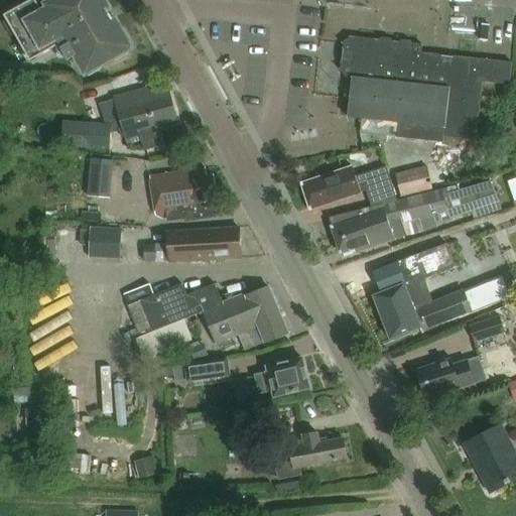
[(63,0),(65,1),(44,13),(36,0),(32,0),(23,5),(22,3),(10,9),(11,12),(5,15),(8,21),(6,22),(13,34),(15,33),(23,46),(28,43),(36,58),(60,44),(70,60),(77,56),(85,70),(99,60),(102,67),(116,58),(117,60),(129,53),(127,51),(133,48),(130,42),(132,40),(126,29),(123,30),(116,17),(114,19),(109,10),(111,9),(106,0),(63,0)]
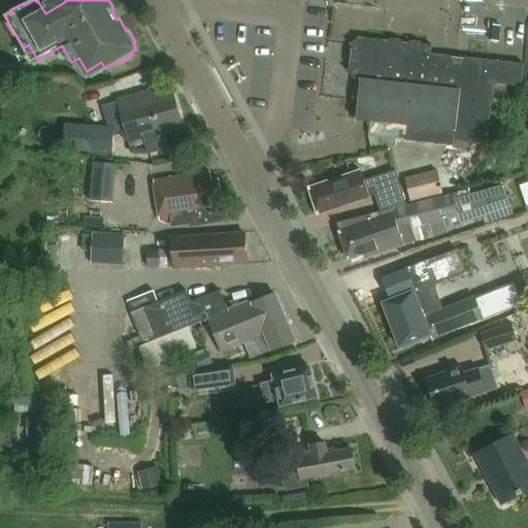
[(389,41),(357,37),(358,39),(350,44),(353,48),(351,51),(350,65),(352,68),(349,71),(354,78),(361,79),(356,121),(408,126),(407,141),(453,146),(454,139),(487,143),(494,84),(522,87),(524,64),(431,54),(432,46),(423,44),(421,42),(411,41),(409,43),(402,43),(400,40),(391,39),(389,41)]
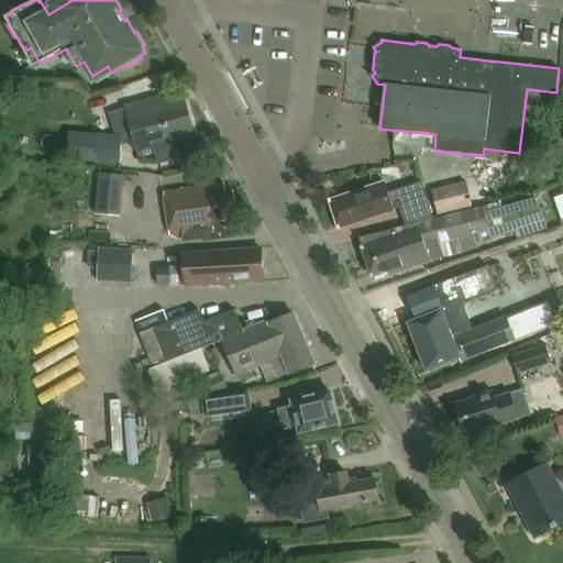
[(194,133),(195,132),(184,97),(170,101),(168,95),(125,107),(135,140),(131,141),(133,151),(138,148),(140,157),(155,153),(158,164),(177,158),(172,138),(194,131),(194,133)]
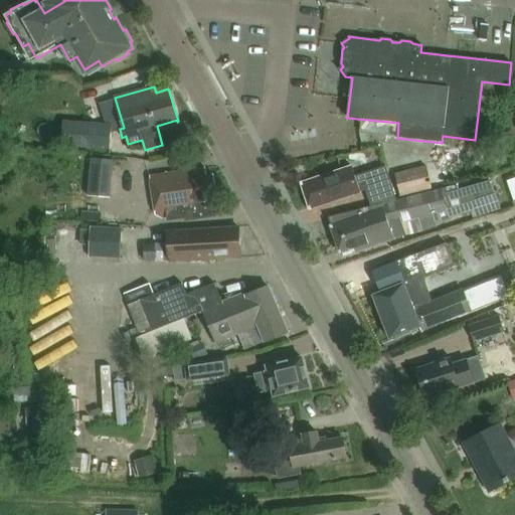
[(110,149),(112,125),(64,122),(62,145),(110,149)]
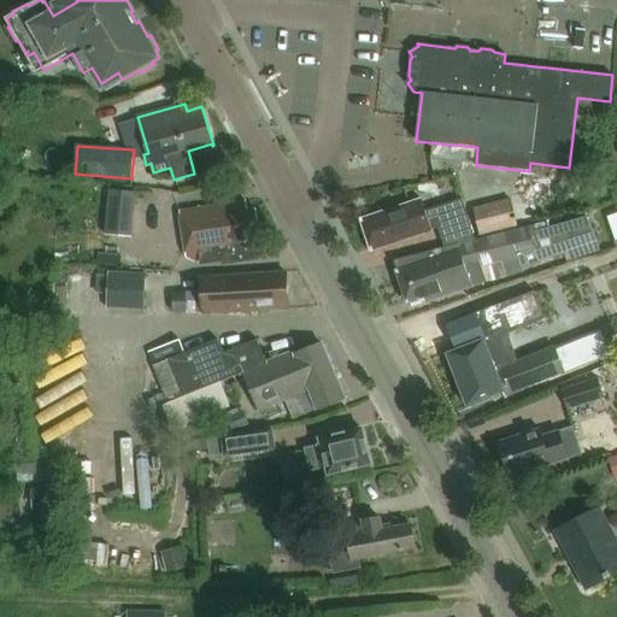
[(134,210),(134,193),(106,191),(105,209),(134,210)]
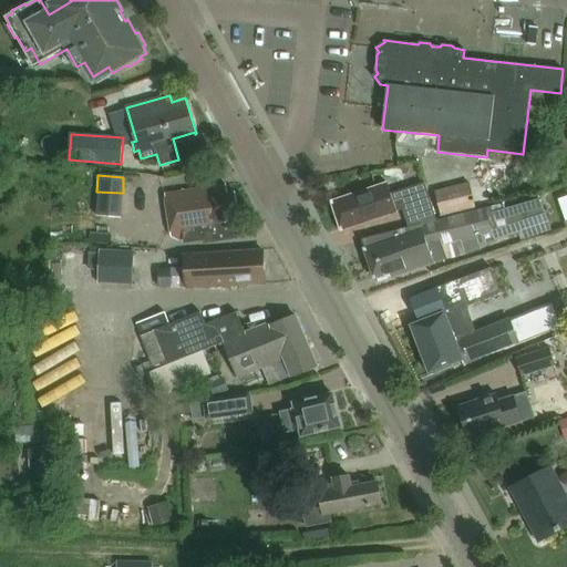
[(229,178),(164,189),(172,234),(179,238),(186,237),(187,240),(206,237),(207,240),(240,235),(237,214),(244,213),(239,186),(232,188),(229,178)]
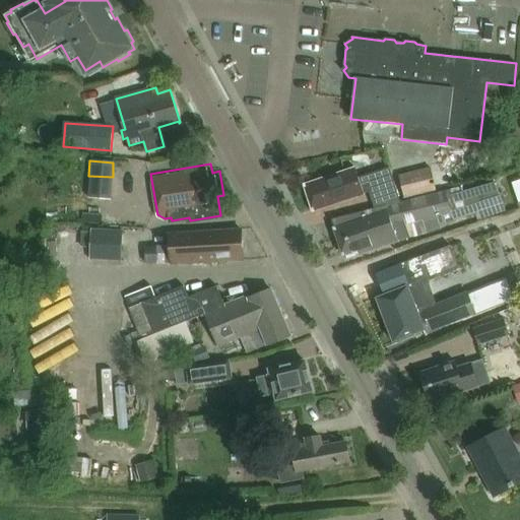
[(375,209),(401,202),(390,169),(360,179),(355,168),(305,185),(314,211),(370,193),(375,209)]
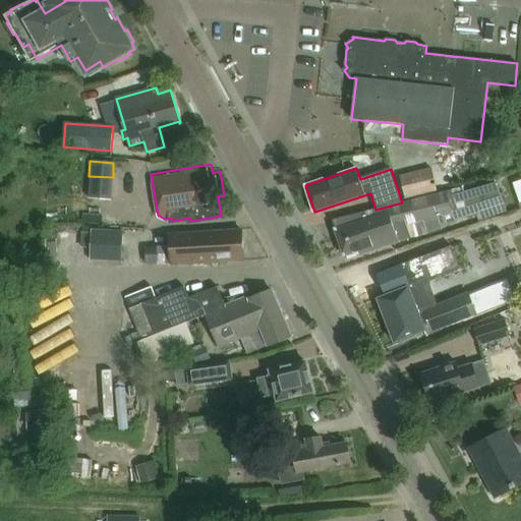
[(403,199),(435,191),(429,168),(398,176),(403,199)]
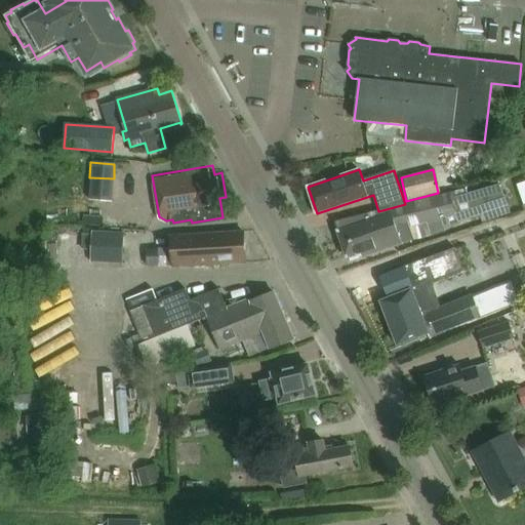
[(405,204),(378,211),(344,220),(347,231),(340,233),(348,258),(361,254),(362,257),(402,244),(447,232),(446,228),(484,215),(485,220),(509,212),(502,186),(469,195),(467,189),(405,204)]
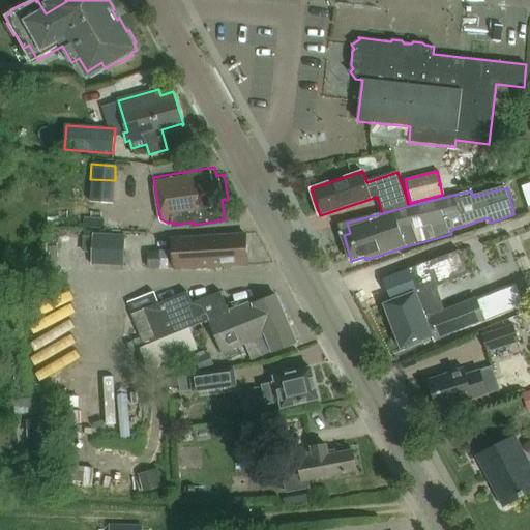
[(80,256),(81,230),(66,229),(66,256),(80,256)]
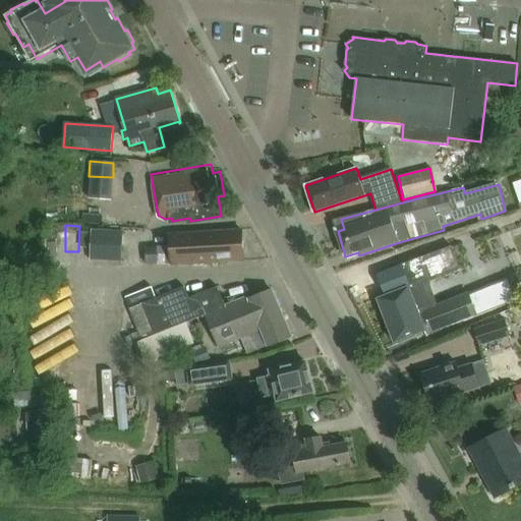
[(122,263),(123,231),(91,229),(91,232),(80,232),(79,256),(89,257),(89,261),(122,263)]
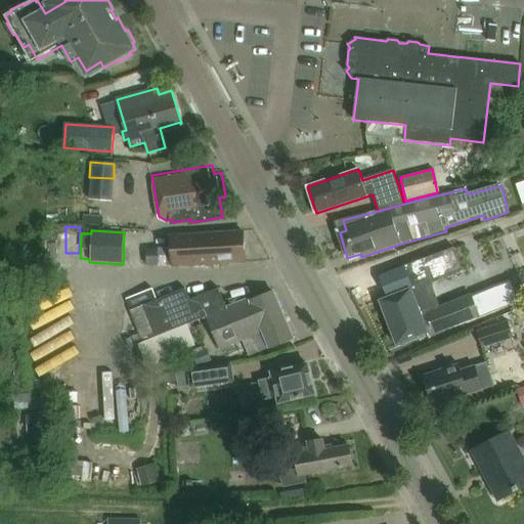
[(168,266),(246,261),(244,231),(171,236),(171,248),(167,248),(168,266)]
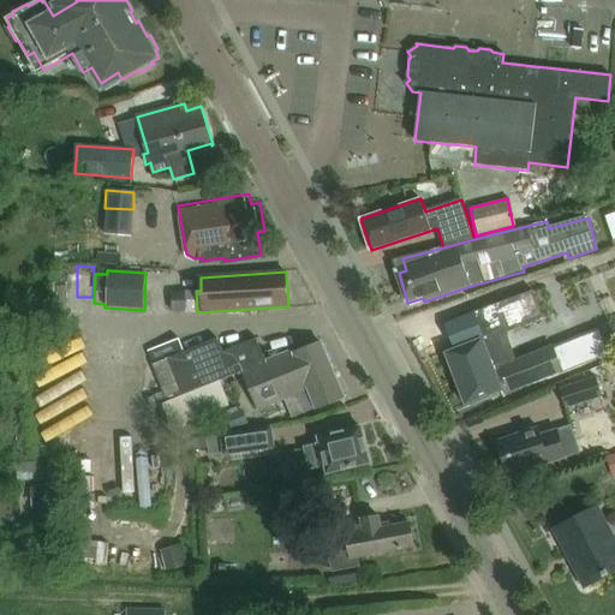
[(458,382),(494,369),(493,363),(551,340),(532,288),(524,287),(479,304),(482,310),(446,324),(455,350),(446,353),(458,382)]
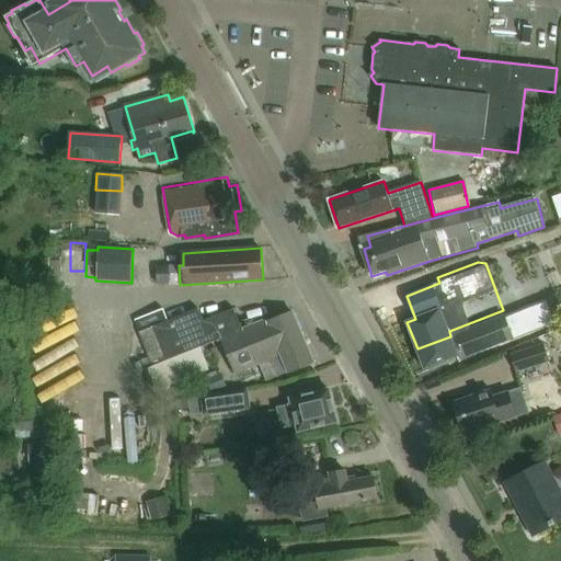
[(287,373),(312,362),(293,312),(270,322),(267,319),(242,329),(235,308),(203,320),(198,308),(169,320),(163,308),(137,319),(142,331),(140,332),(153,366),(220,339),(235,375),(281,356),(287,373)]
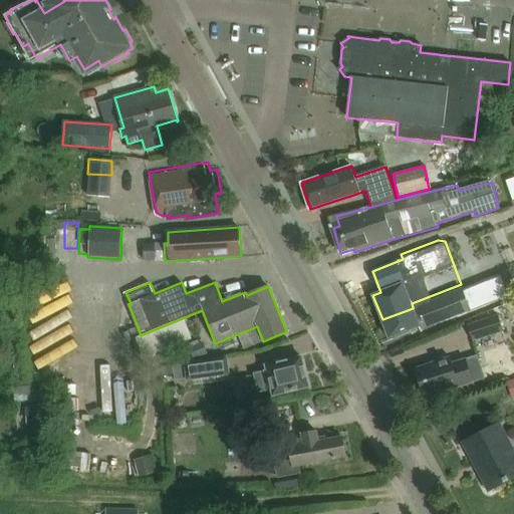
[(463,289),(413,308),(382,319),(390,338),(419,326),(421,329),(471,310),(463,289)]
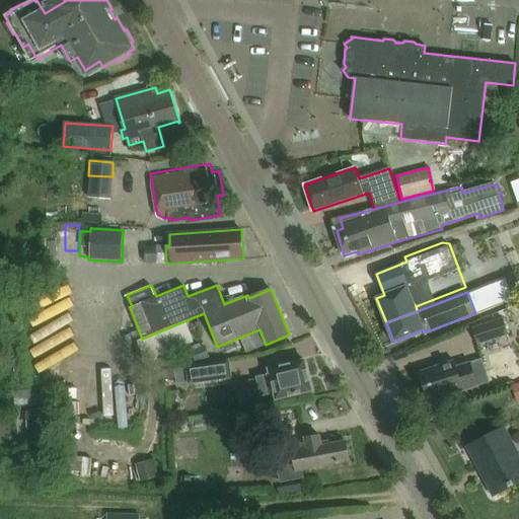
[(477,344),(508,334),(504,319),(472,328),(477,344)]
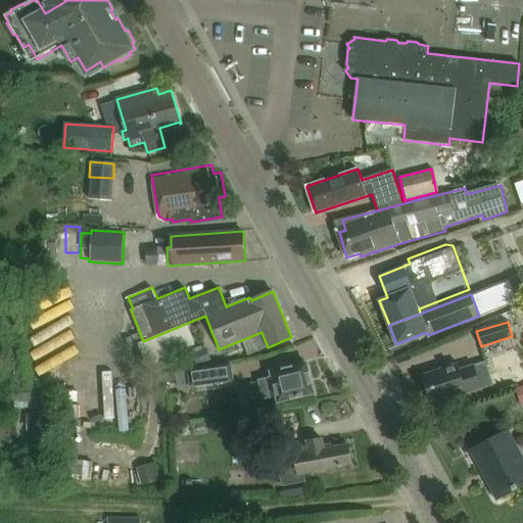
[(211,361),(207,348),(193,353),(197,366),(211,361)]
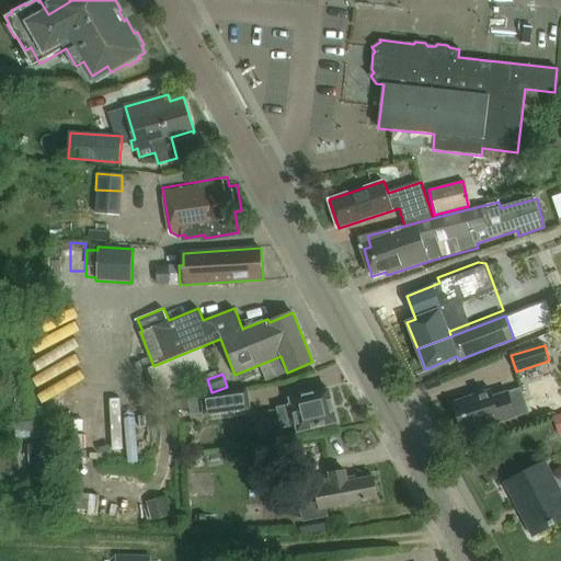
[(191,416),(203,414),(203,415),(250,409),(247,388),(199,395),(201,398),(189,399),(191,416)]
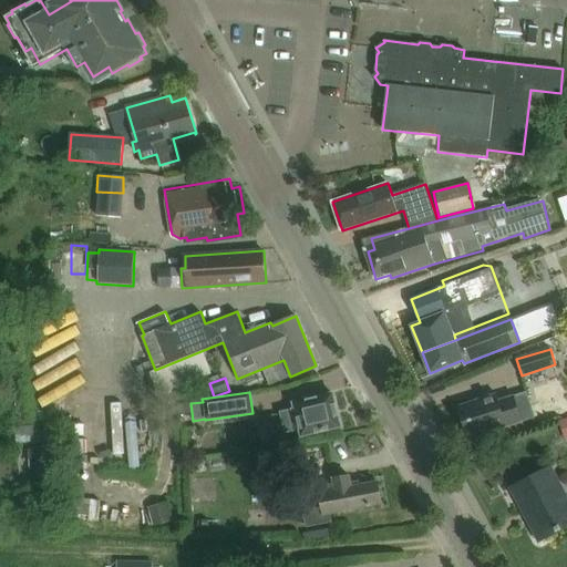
[(468,439),(534,418),(526,392),(500,401),(497,393),(459,406),(468,439)]
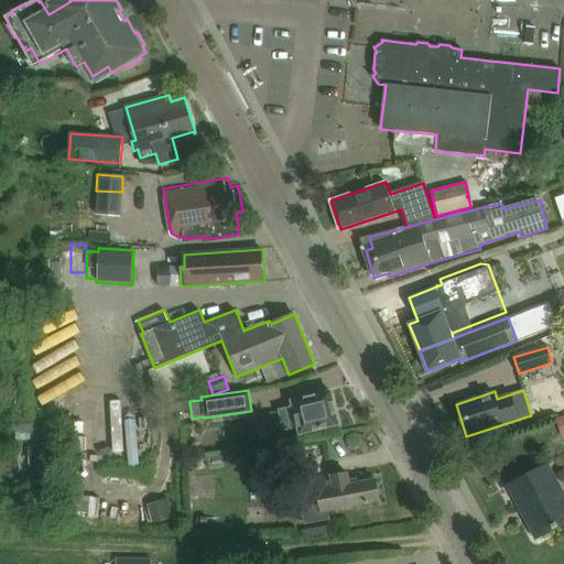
[(300,434),(339,424),(338,421),(339,419),(337,411),(335,409),(331,392),(292,401),(293,407),(282,409),(288,430),(299,427),(300,434)]
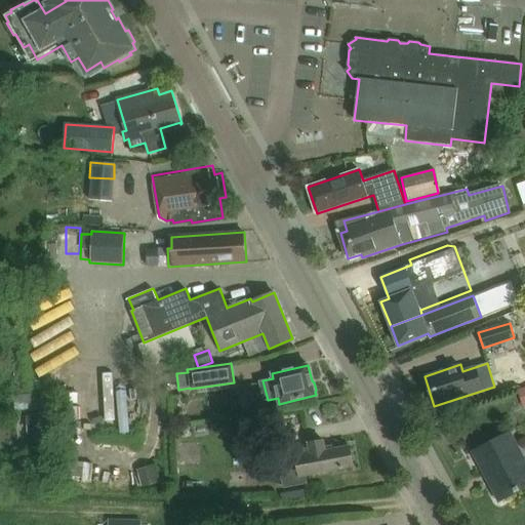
[(524,385),(516,390),(522,406),(524,404),(524,385)]
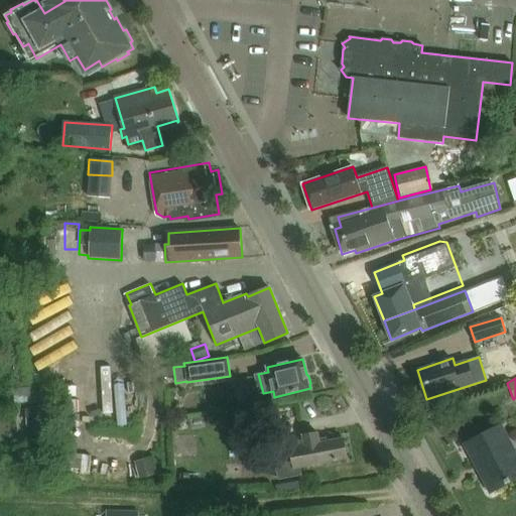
[(515,454),(501,424),(465,443),(491,492),(515,479),(515,454)]
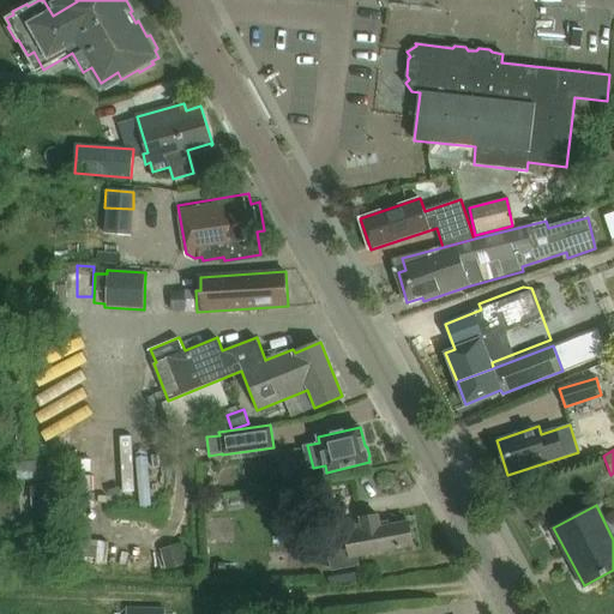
[(357,555),(414,545),(409,521),(381,527),(379,516),(361,518),(362,524),(344,528),(345,534),(326,537),(332,571),(359,565),(357,555)]
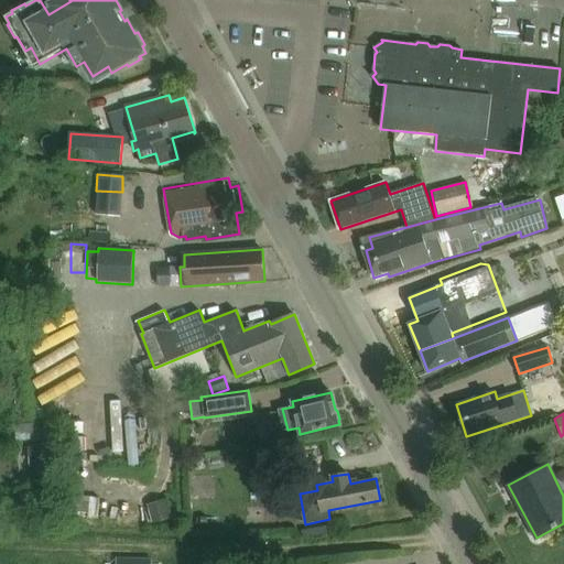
[(66,512),(79,513),(82,486),(68,485),(66,512)]
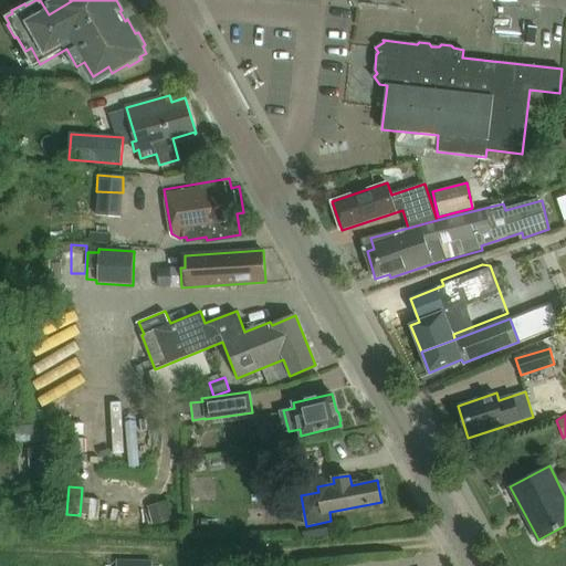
[(154,525),(174,520),(168,501),(148,506),(154,525)]
